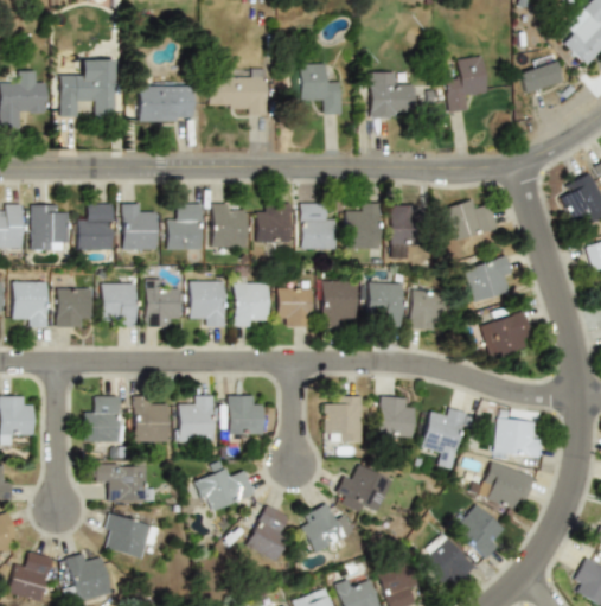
[(600,0),(590,0),(567,29),(574,34),(564,45),(589,67),(600,55),(600,0)]
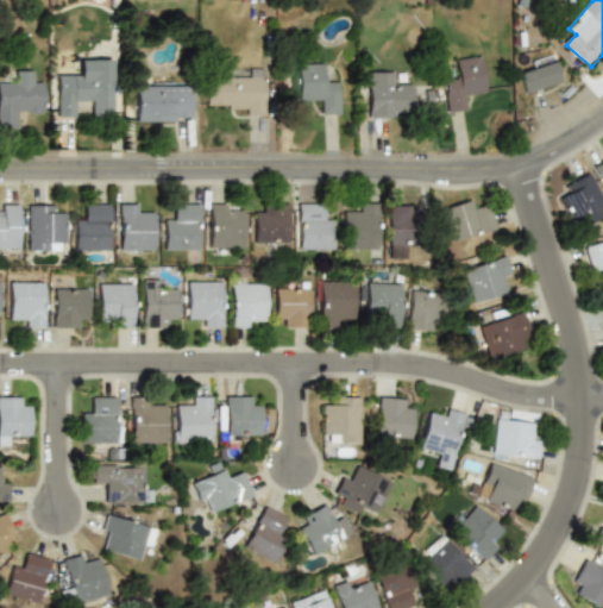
[(458,58),(460,83),(448,85),(451,113),(473,111),(472,96),(490,95),(487,56),(458,58)]
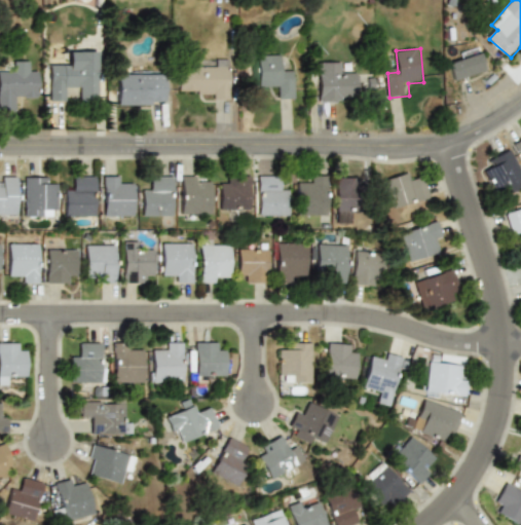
[(450,64),(455,81),(488,70),(483,53),(450,64)]
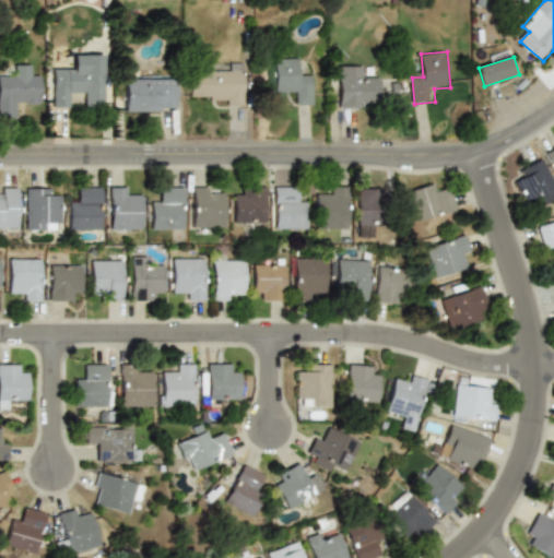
[(277,59),(278,95),(295,94),(296,105),(316,105),(316,71),(303,71),(303,58),(277,59)]
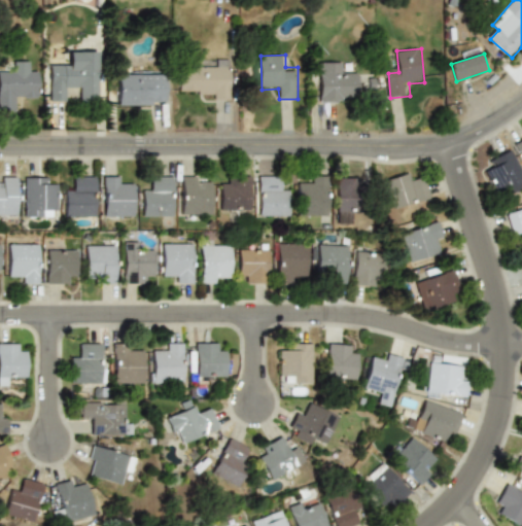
[(190,60),(190,68),(181,68),(181,91),(205,91),(205,100),(233,100),(233,60),(190,60)]
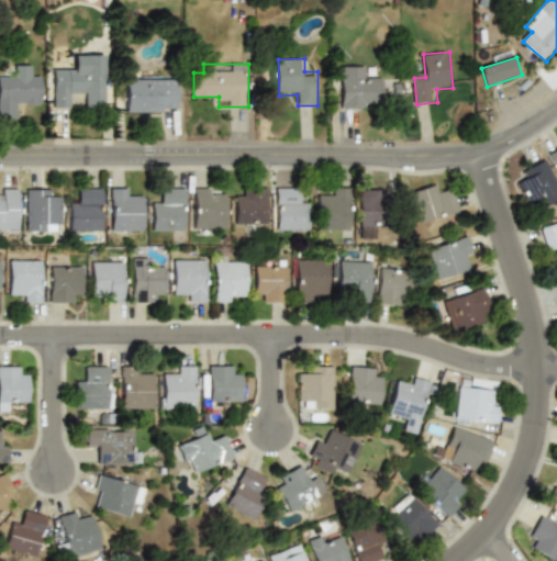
[(344,110),(377,110),(377,99),(387,99),(387,78),(367,78),(367,67),(344,67),(344,110)]
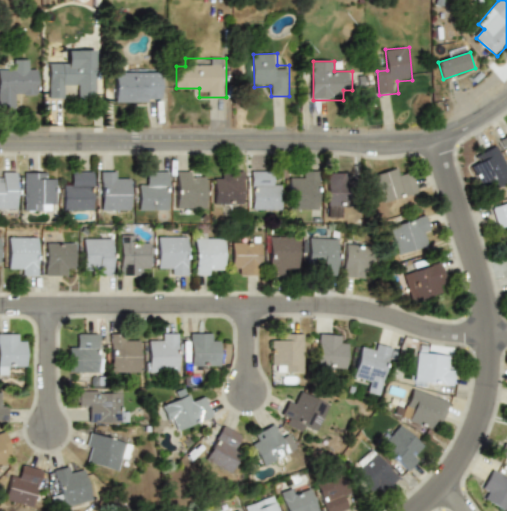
[(49,62),(50,99),(67,99),(67,88),(77,88),(77,99),(97,99),(97,62),(49,62)]
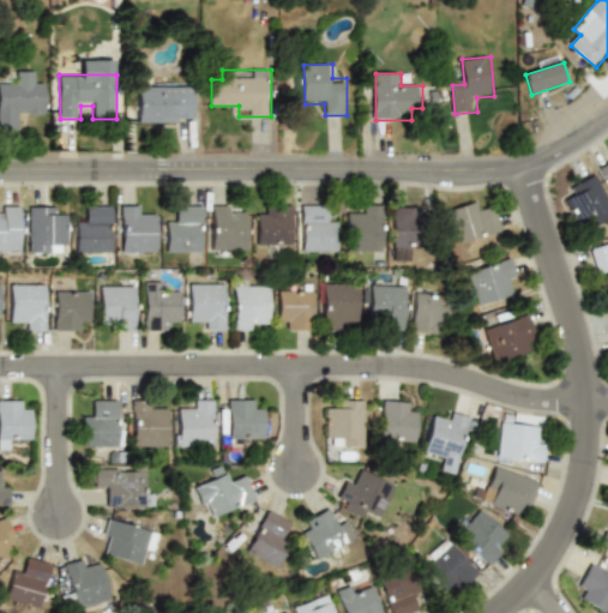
[(0,130),(20,130),(20,115),(47,115),(47,83),(34,83),(34,82),(0,82),(0,130)]
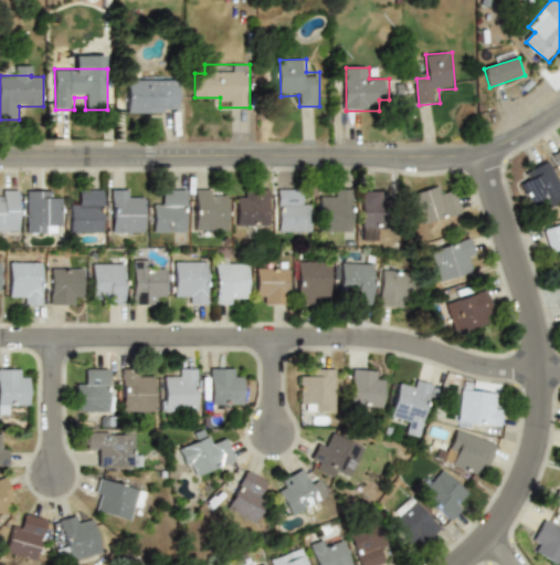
[(180,80),(128,80),(128,113),(180,113),(180,80)]
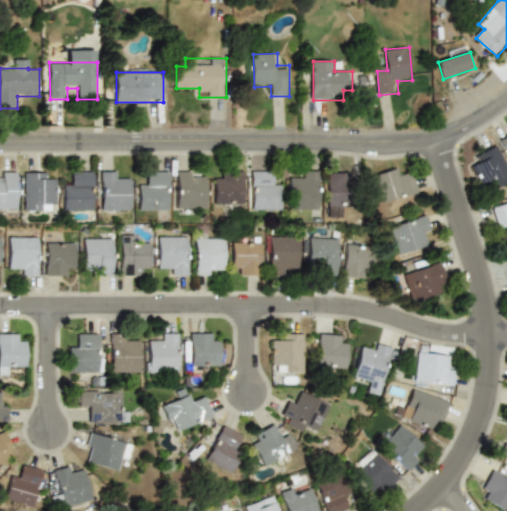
[(492,181),(497,190),(506,185),(506,163),(499,148),(471,162),(483,186),(492,181)]
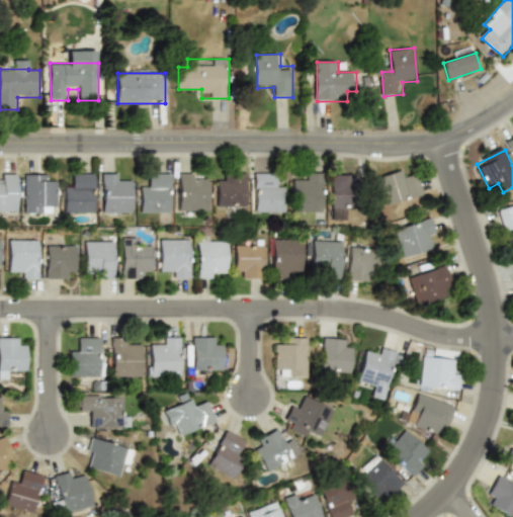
[(420,175),(408,178),(406,170),(379,177),(388,205),(425,195),(420,175)]
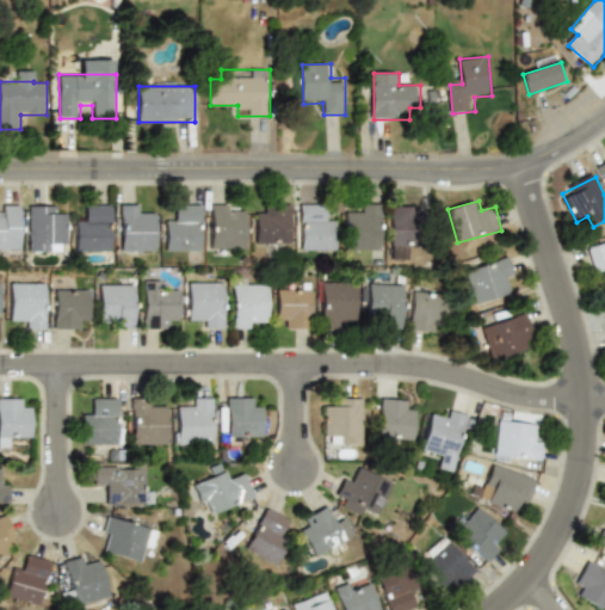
[(112,251),(112,204),(88,204),(88,216),(76,216),(76,251),(112,251)]
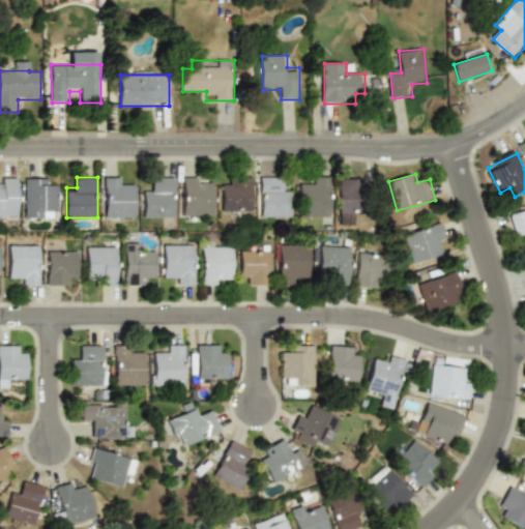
[(137,187),(125,187),(125,177),(106,177),(106,217),(137,217),(137,187)]
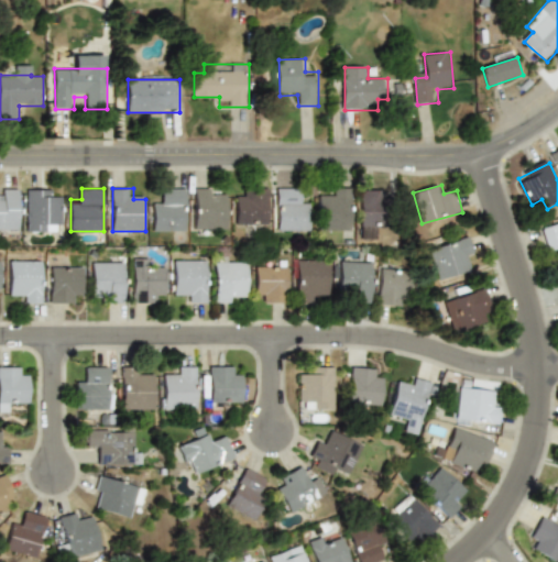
[(228,229),(228,188),(195,188),(195,229),(228,229)]
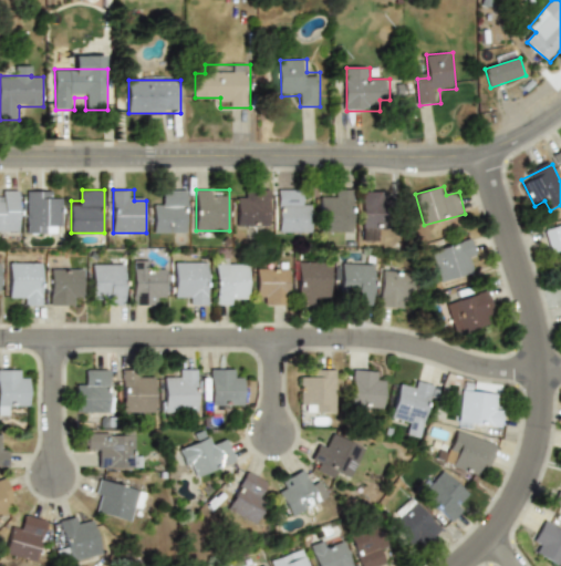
[(271,191),(249,189),(249,202),(239,202),(239,227),(253,227),(253,229),(271,229),(271,191)]
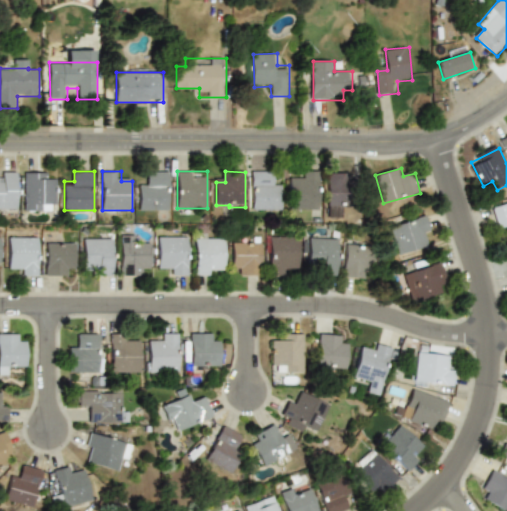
[(273,171),(253,171),(253,209),(283,209),(283,181),(273,181),(273,171)]
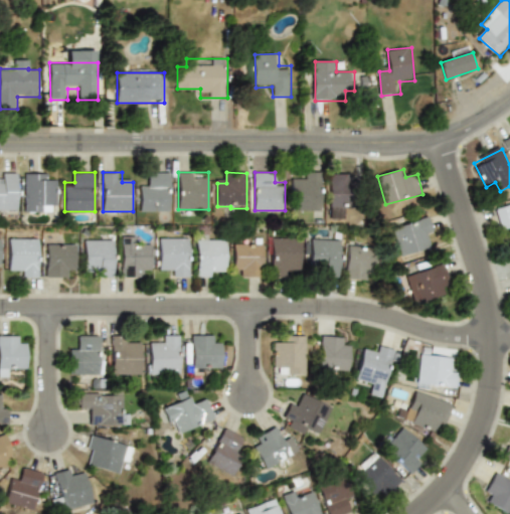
[(294,210),(323,210),(323,172),(303,172),(303,182),(294,182),(294,210)]
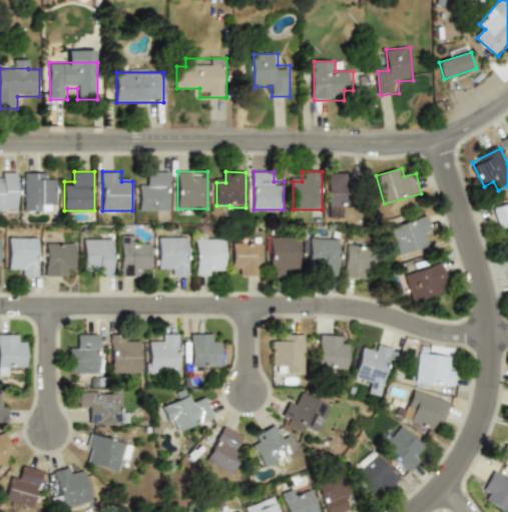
[(0,209),(18,209),(18,172),(0,172),(0,209)]
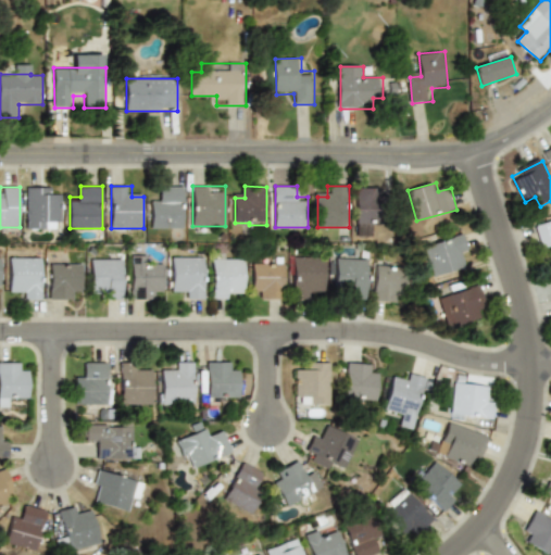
[(51,187),(27,187),(27,228),(63,228),(63,197),(51,197),(51,187)]
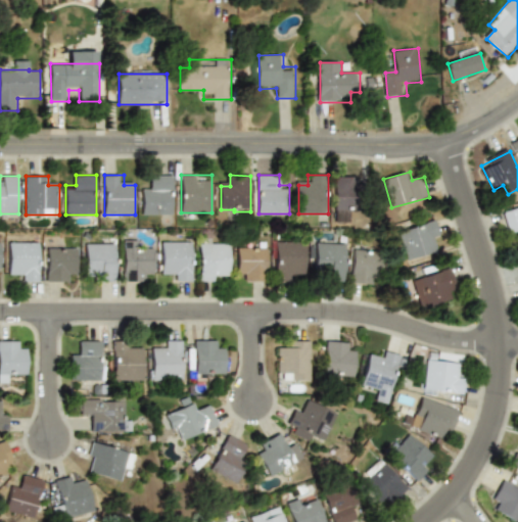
[(174,176),(152,176),(152,186),(143,186),(143,215),(174,215),(174,176)]
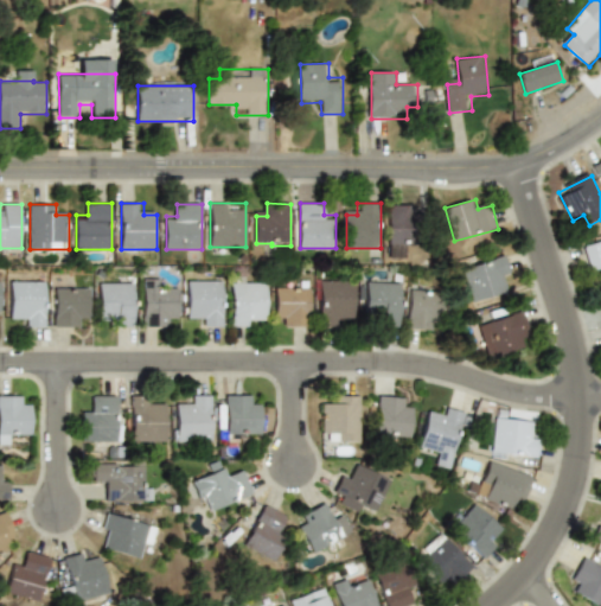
[(390,244),(416,244),(416,205),(390,205),(390,244)]
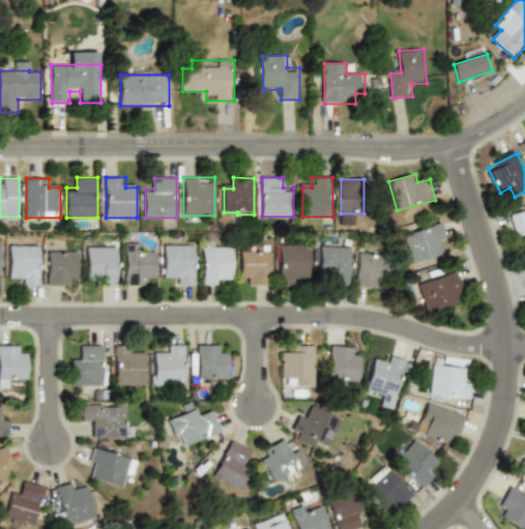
[(524,210),(512,214),(518,237),(524,235),(524,210)]
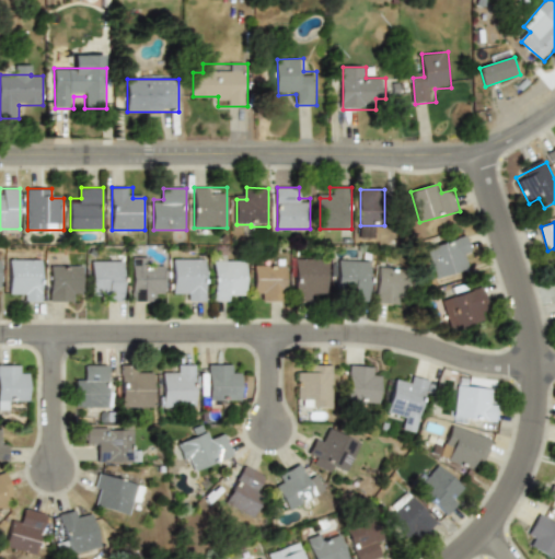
[(470,274),(465,258),(475,256),(470,236),(428,247),(438,282),(470,274)]
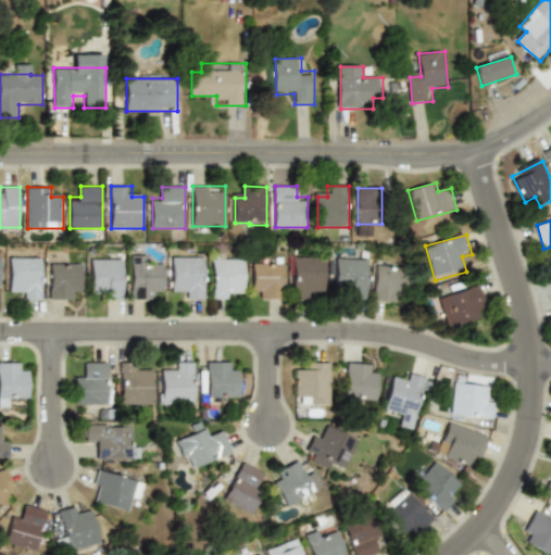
[(133,300),(155,300),(155,290),(165,290),(165,266),(146,266),(146,256),(134,256),(133,300)]
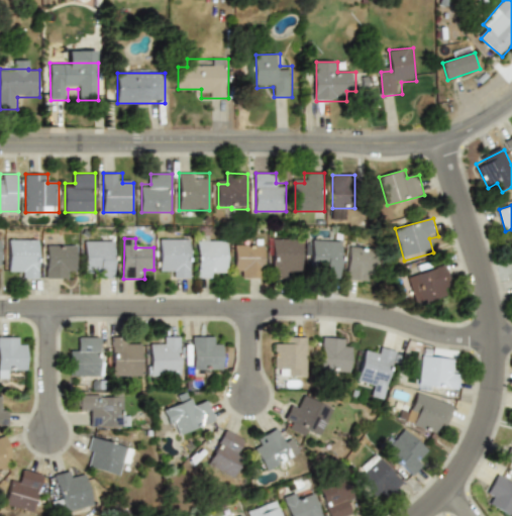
[(305,238),(275,238),(275,278),(296,278),(296,269),(305,269),(305,238)]
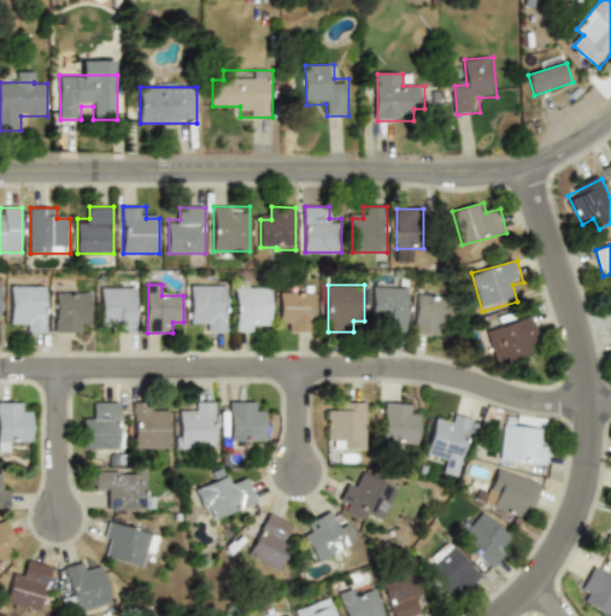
[(48,286),(13,286),(13,321),(24,321),(24,333),(48,333),(48,286)]
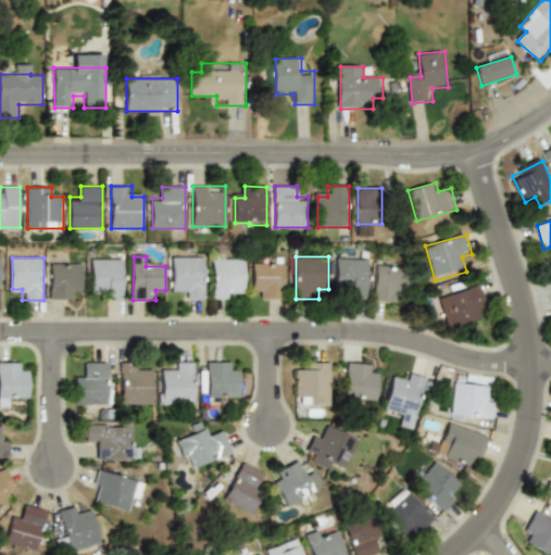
[(174,289),(186,289),(186,300),(207,300),(207,257),(174,257),(174,289)]
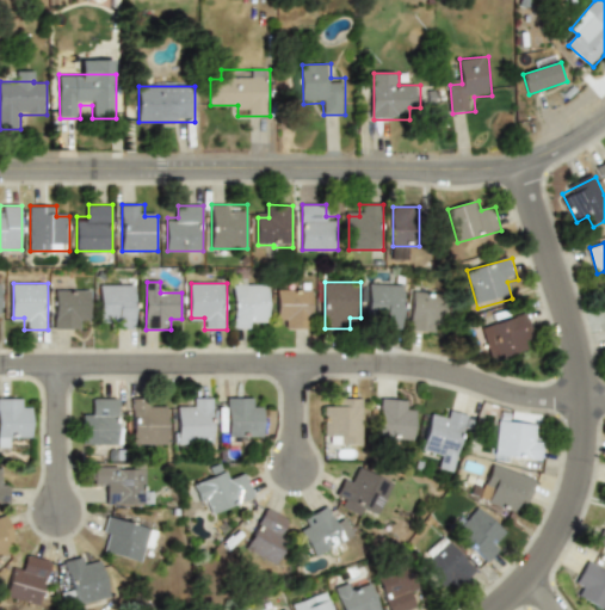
[(236,330),(271,330),(271,283),(236,283),(236,330)]
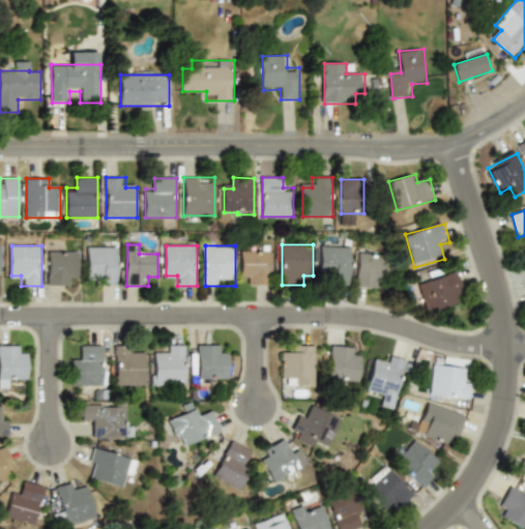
[(89,286),(120,286),(120,247),(89,247),(89,286)]
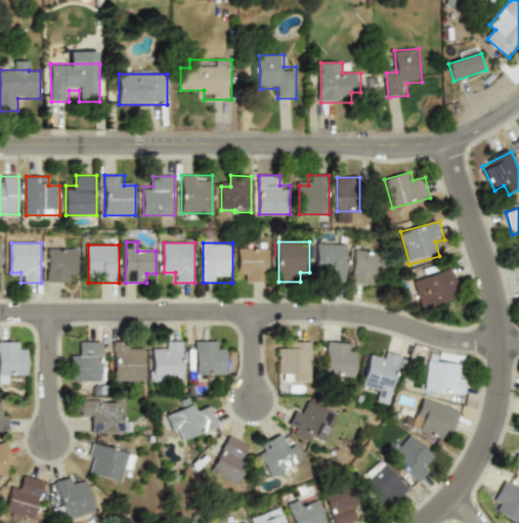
[(318,269),(332,270),(332,281),(348,281),(348,245),(318,245),(318,269)]
